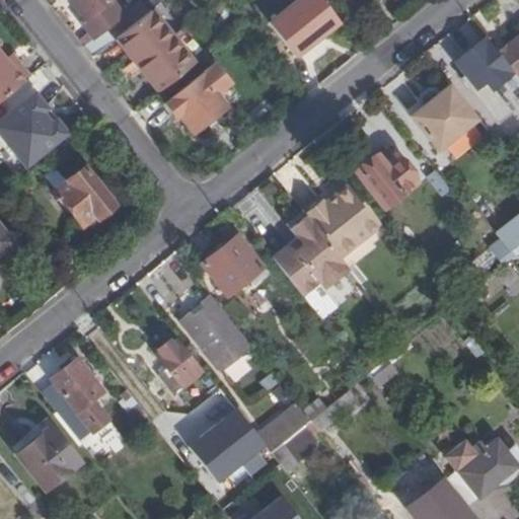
[(122,14),(109,0),(71,0),(75,4),(73,5),(83,18),(79,21),(88,33),(78,41),(91,57),(115,38),(148,11),(140,0),(131,7),(128,16),(123,16),(122,14)]
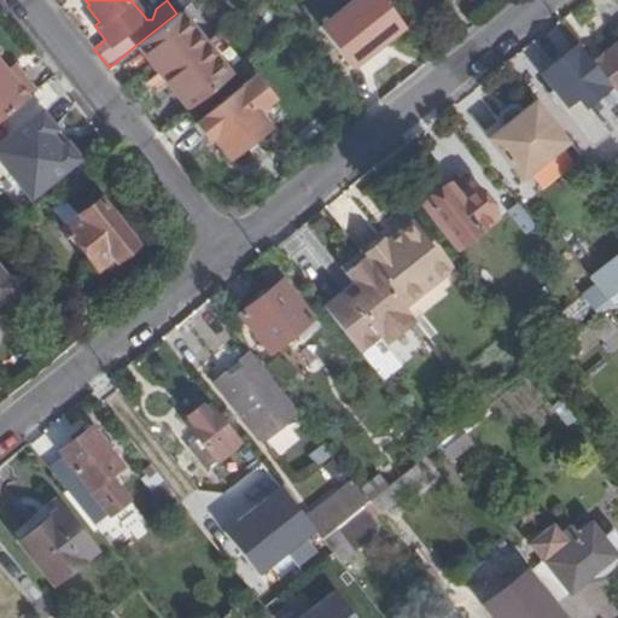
[(357,66),(406,29),(382,0),(348,0),(349,0),(321,22),(357,66)]
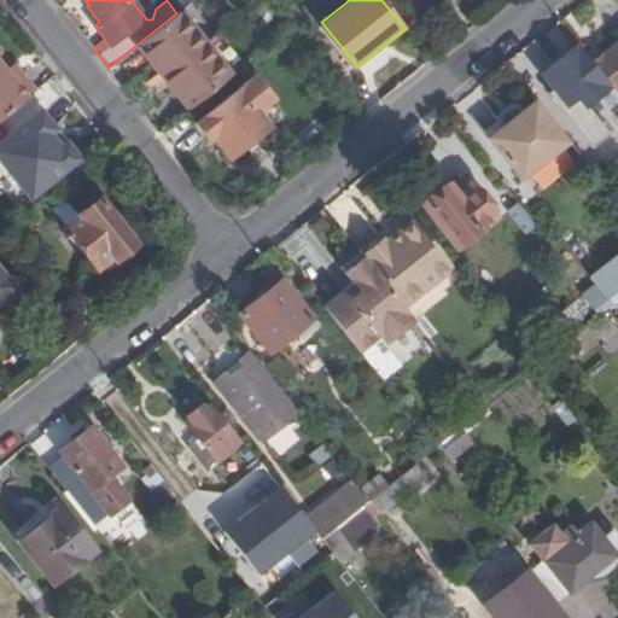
[(219,31),(198,6),(182,18),(204,44),(219,31)]
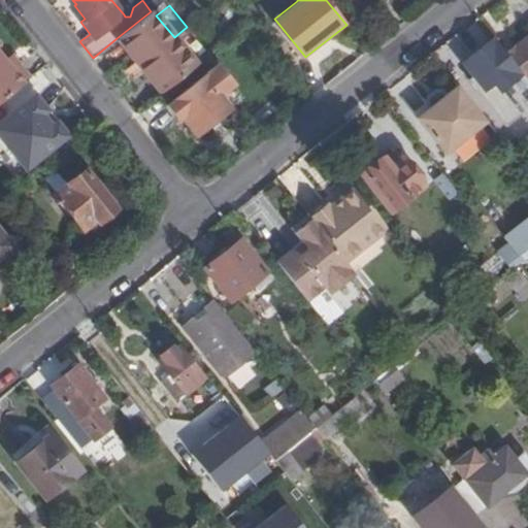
[(130,17),(133,7),(124,14),(125,17),(130,17)]
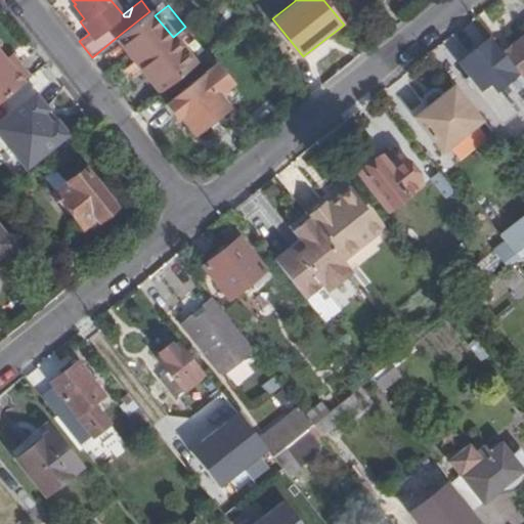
[(155,15),(150,10),(149,11),(116,38),(134,60),(142,53),(150,62),(141,70),(160,92),(194,64),(173,37),(155,15)]
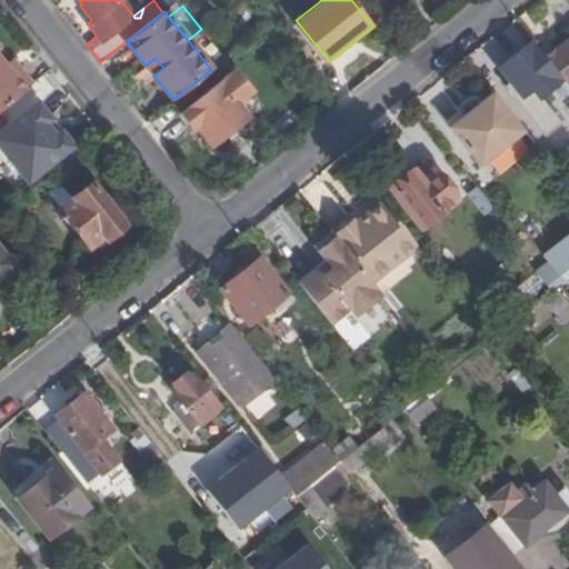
[(568,38),(556,49),(567,63),(560,69),(568,79),(568,38)]
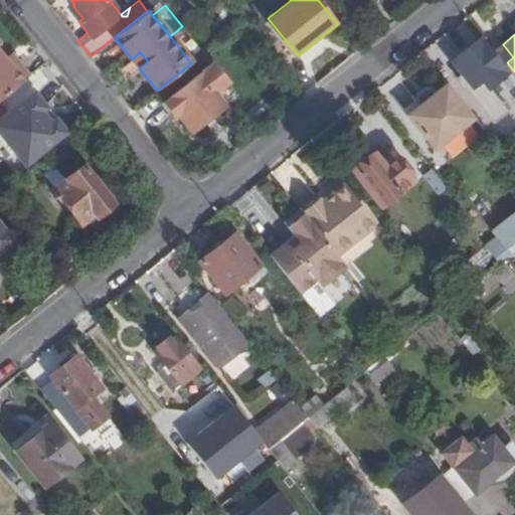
[(509,71),(494,52),(481,36),(451,59),(461,72),(473,88),(482,80),(488,89),(509,71)]
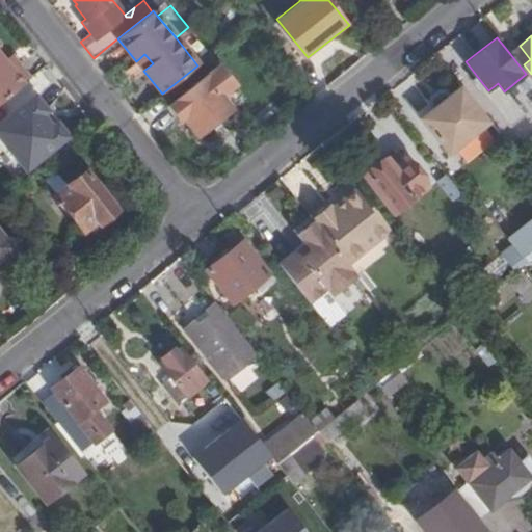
[(530,59),(520,46),(510,54),(526,74),(531,81),(531,80),(531,74),(524,64),(530,59)]
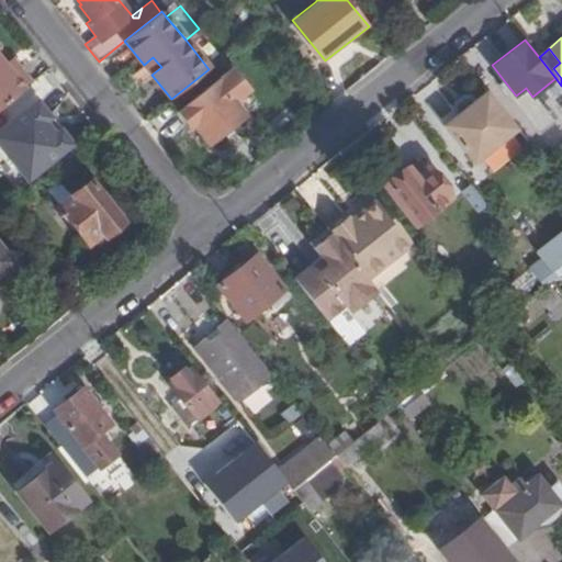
[(0,109),(32,83),(20,68),(13,74),(6,64),(0,56),(0,109)]
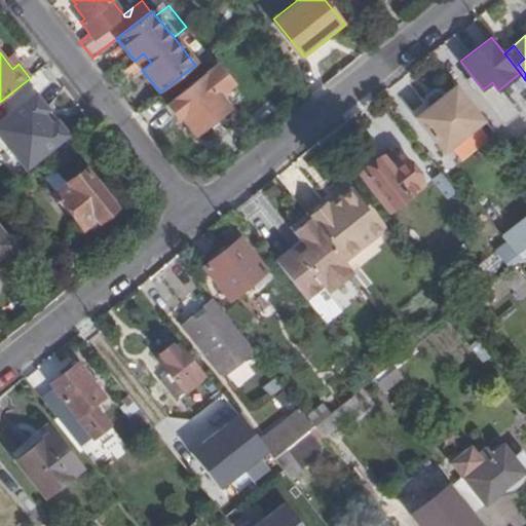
[(142,70),(151,63),(143,53),(135,61),(142,70)]
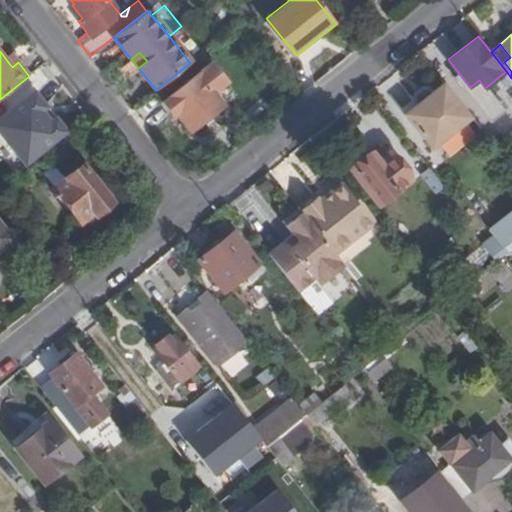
[(18,62),(11,53),(5,58),(12,67),(18,62)]
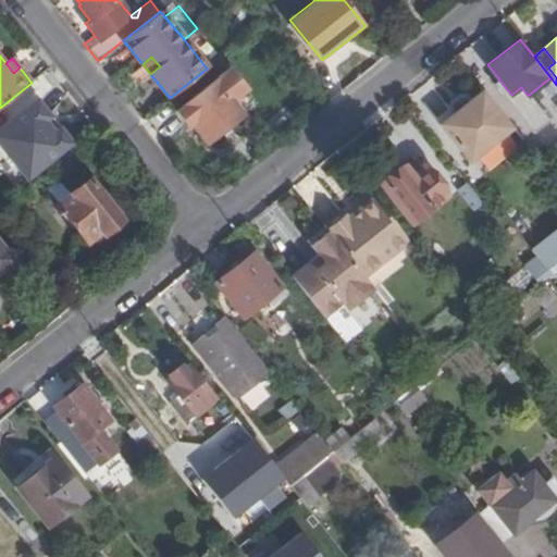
[(206,143),(243,114),(232,101),(247,89),(235,74),(182,116),(194,131),(196,130),(206,143)]
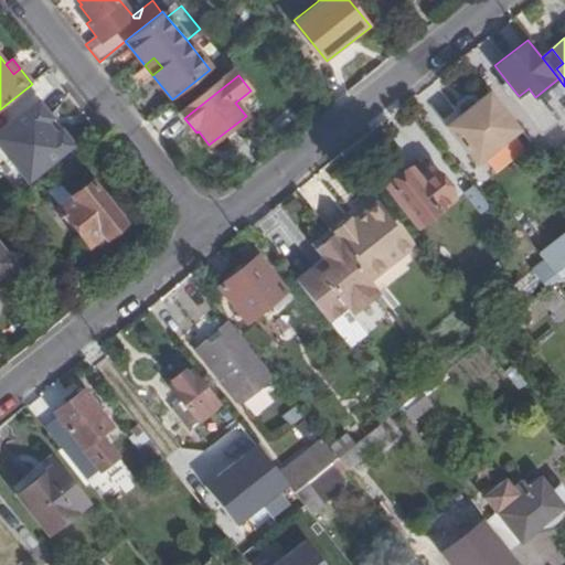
[(519,96),(505,80),(500,83),(513,99),(519,96)]
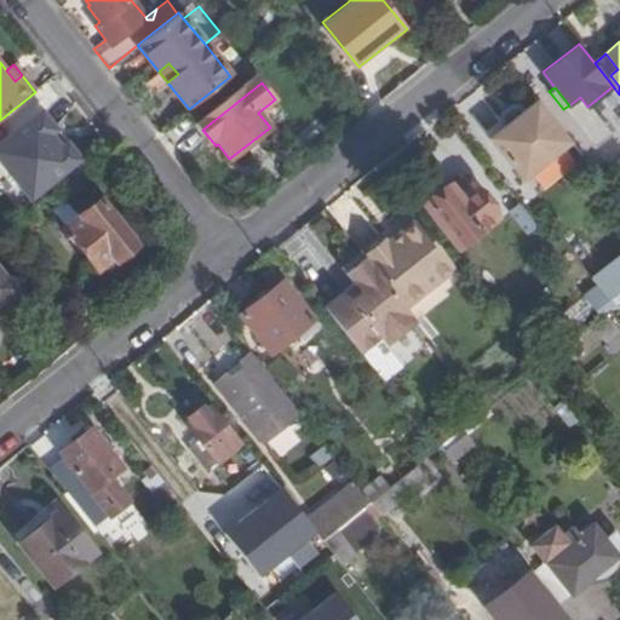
[(0,136),(9,148),(53,112),(40,96),(0,127),(0,136)]
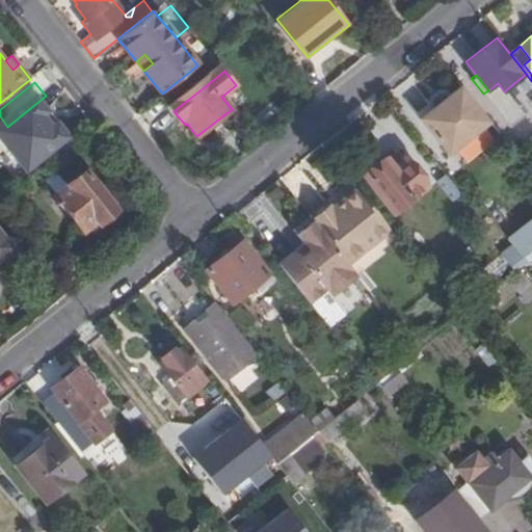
[(449,153),(490,121),(461,84),(449,95),(446,90),(440,89),(430,97),(429,103),(433,107),(420,117),(449,153)]
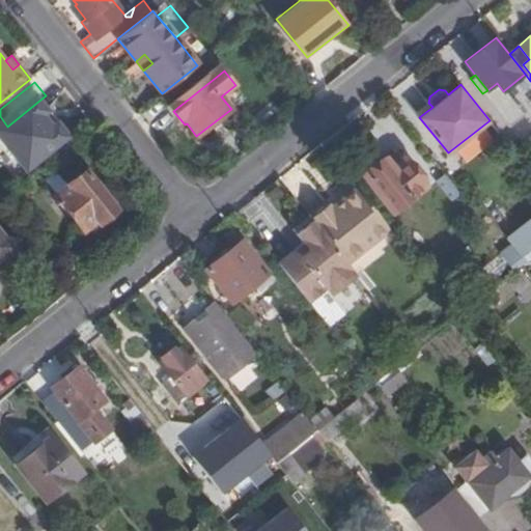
[(391,170),(402,161),(397,154),(385,163),(391,170)]
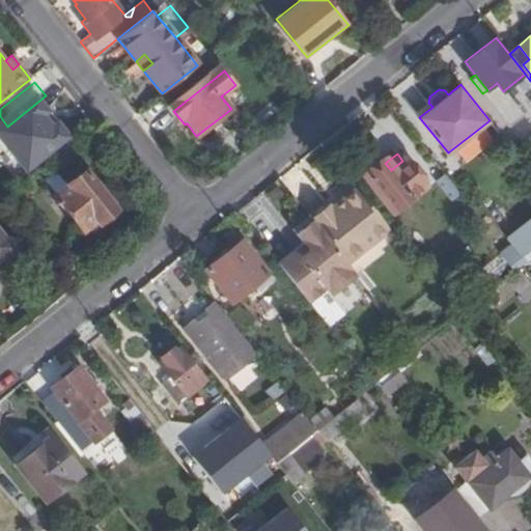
[(395,211),(426,186),(404,160),(402,161),(391,170),(385,163),(368,176),(395,211)]
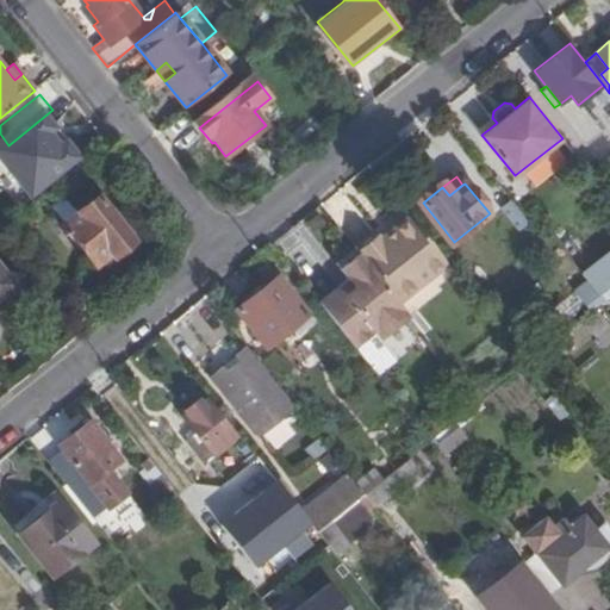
[(134,240),(114,215),(116,215),(116,211),(109,203),(105,203),(99,195),(63,224),(95,265),(100,261),(111,253),(113,255),(134,240)]
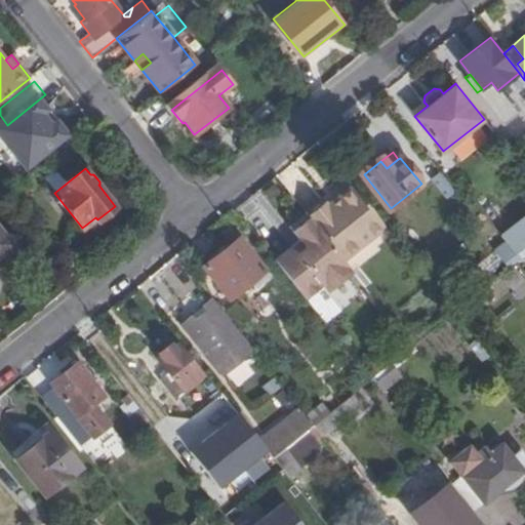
[(454,191),(442,175),(434,182),(447,197),(454,191)]
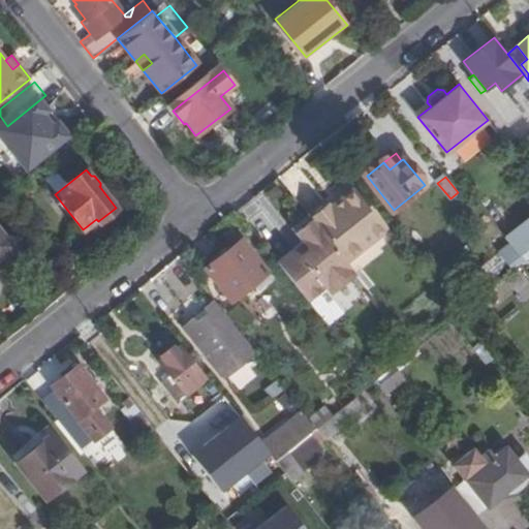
[(347,262),(390,229),(355,186),(332,206),(330,204),(312,218),(313,219),(347,262)]
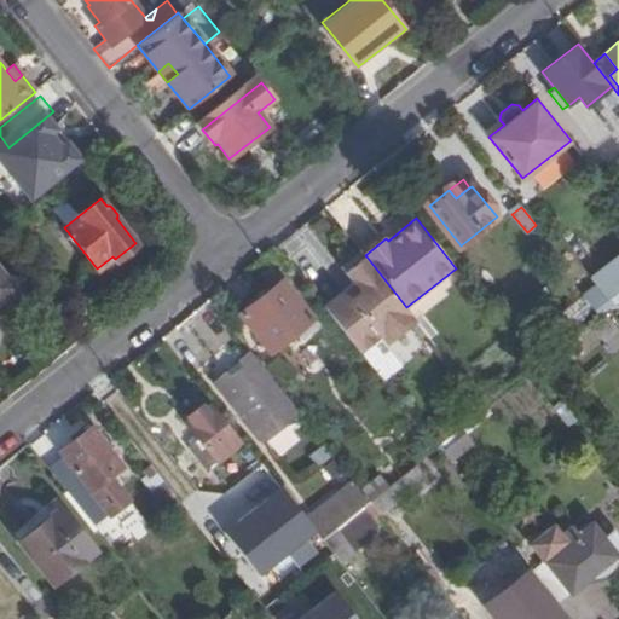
[(341,267),(346,272),(366,256),(365,255),(362,252),(341,267)]
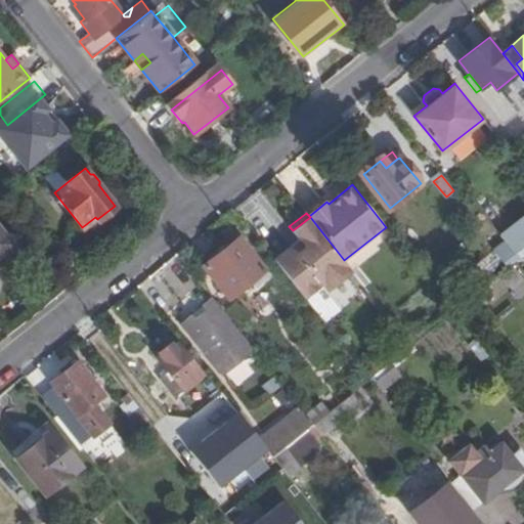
[(515,253),(523,245),(523,216),(500,234),(506,241),(515,253)]
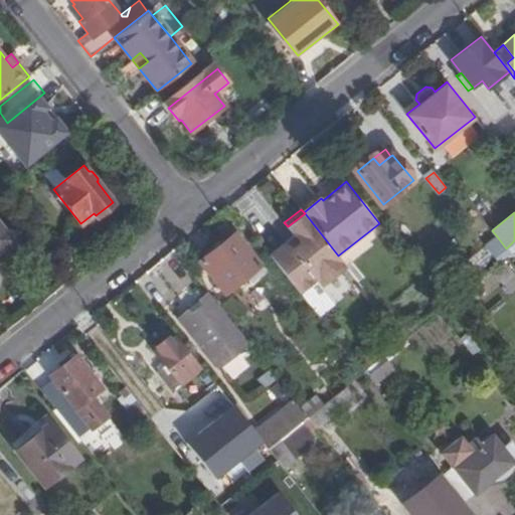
[(90,226),(99,219),(96,215),(94,213),(84,220),(90,226)]
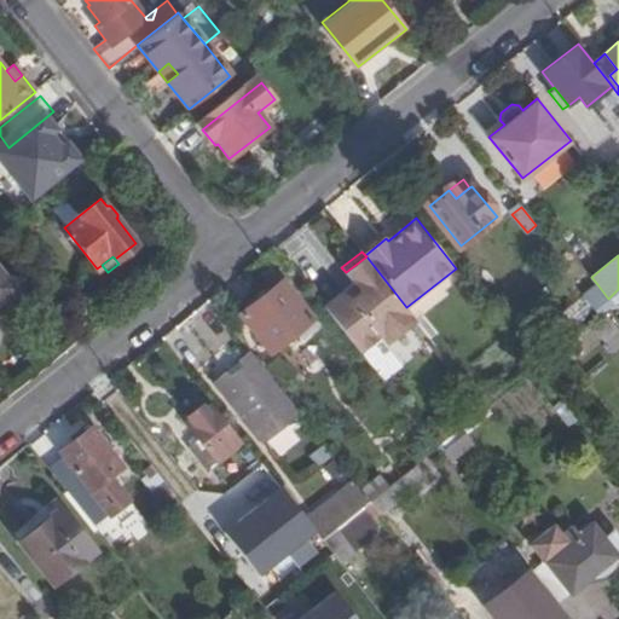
[(331,316),(360,352),(381,337),(387,345),(417,322),(406,307),(366,256),(346,272),(354,283),(362,293),(331,316)]
